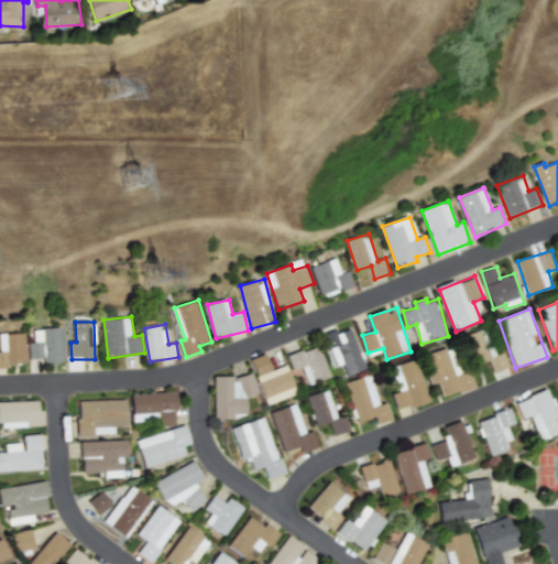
[(68,361),(67,328),(35,328),(36,342),(31,343),(32,359),(47,358),(47,362),(68,361)]
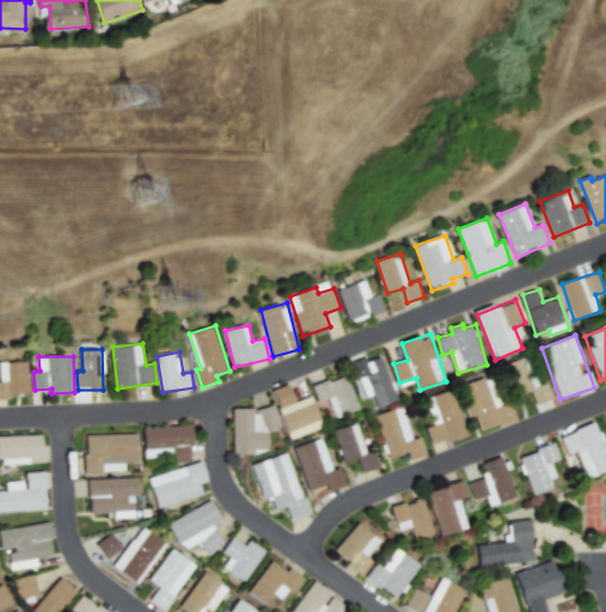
[(375,397),(379,408),(399,402),(385,356),(367,362),(366,360),(353,363),(363,401),(375,397)]
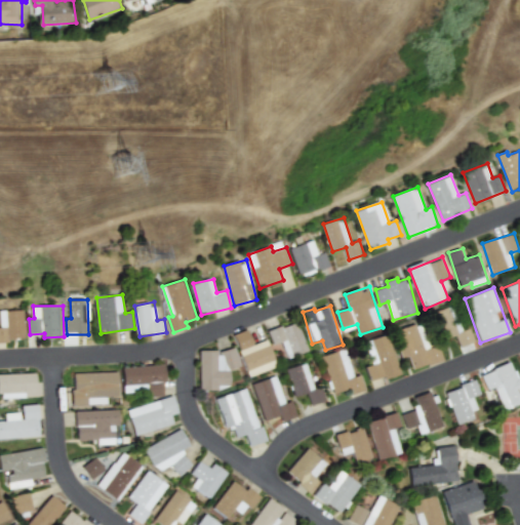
[(460,347),(475,342),(471,328),(461,331),(453,306),(436,311),(444,338),(456,335),(460,347)]
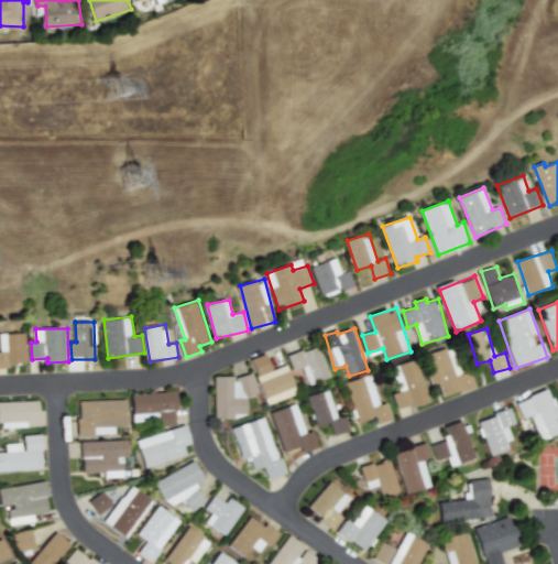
[(1,353),(0,351),(0,366),(29,365),(28,333),(1,334),(1,353)]
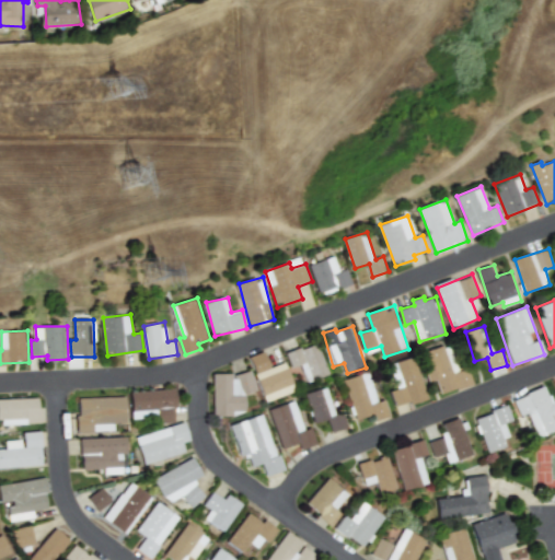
[(310,383),(332,374),(319,341),(288,353),(295,369),(303,365),(310,383)]
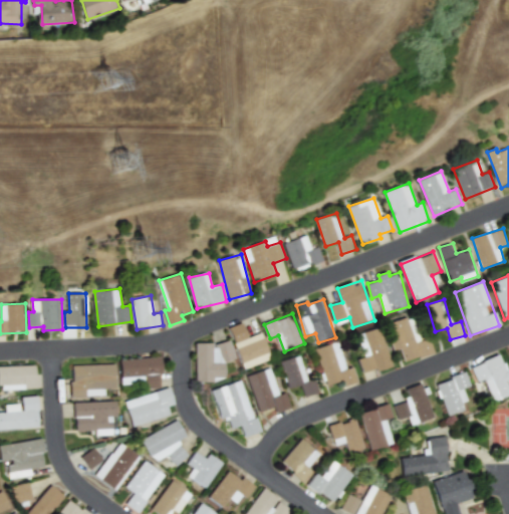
[(405,362),(434,351),(429,336),(420,339),(412,315),(386,325),(395,349),(400,348),(405,362)]
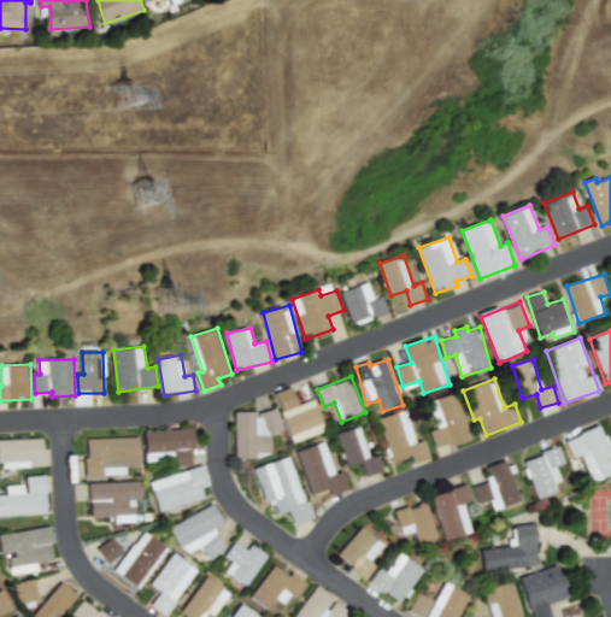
[(316,399),(300,405),(294,387),(277,393),(295,444),(328,432),(316,399)]
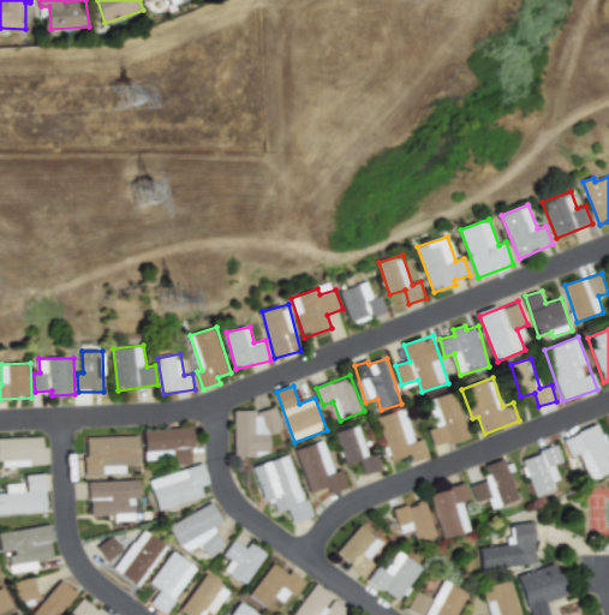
[(429,429),(434,447),(469,437),(455,392),(428,400),(436,427),(429,429)]
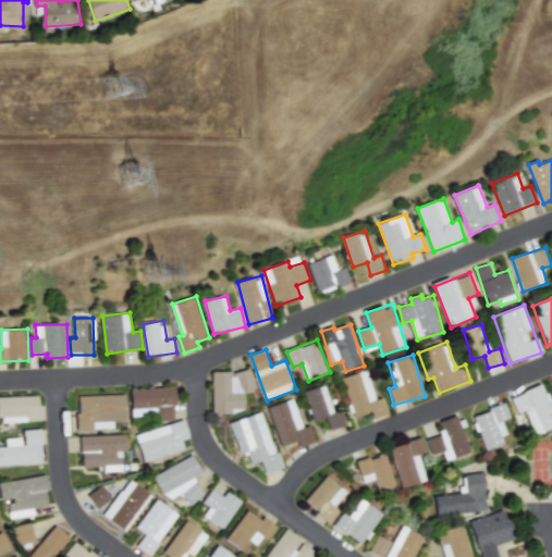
[(377,399),(368,370),(343,378),(354,417),(372,411),(375,419),(389,415),(383,397),(377,399)]
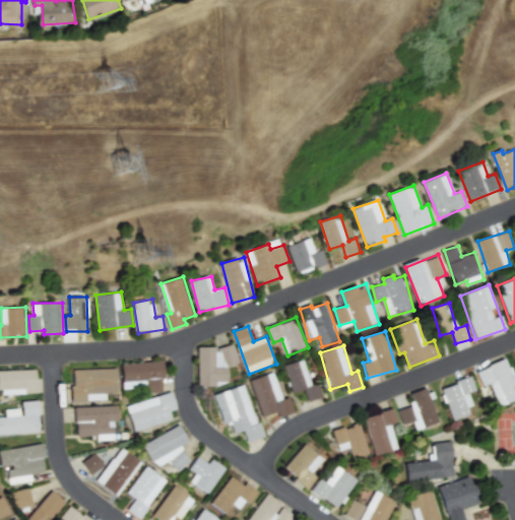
[(199,347),(200,387),(217,386),(217,381),(231,381),(230,365),(238,365),(237,346),(199,347)]
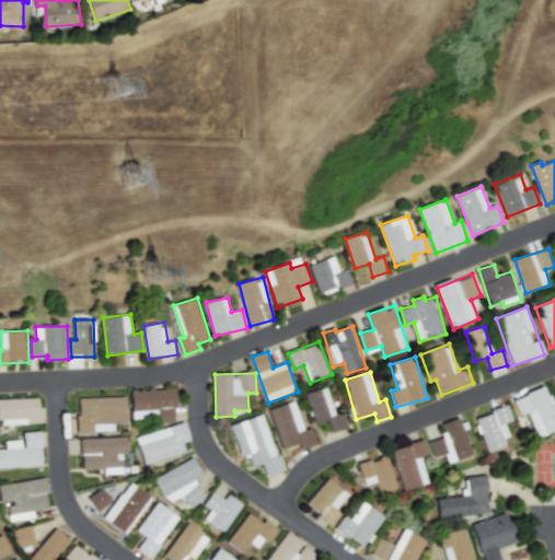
[(554,401),(552,403),(545,386),(513,399),(520,417),(529,413),(538,438),(554,431),(554,401)]
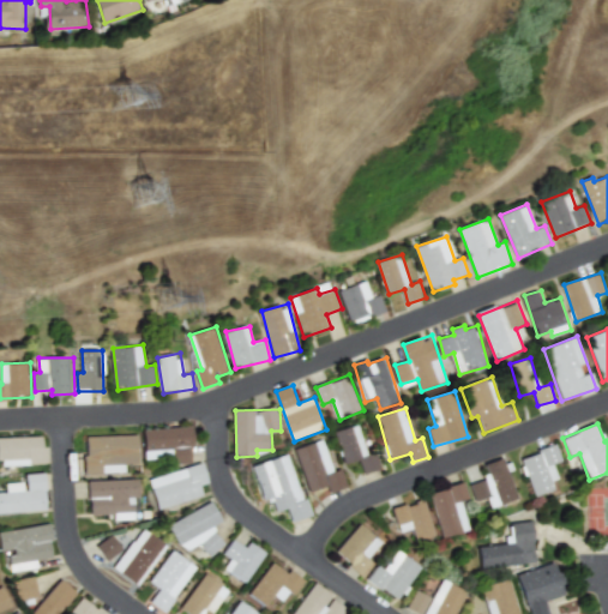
[(361,459),(366,474),(383,469),(377,451),(368,453),(360,425),(336,431),(345,464),(361,459)]
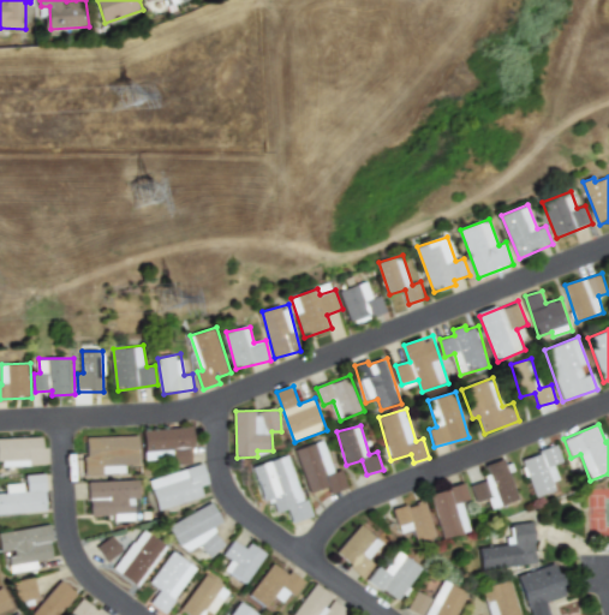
[(193,464),(193,448),(197,448),(196,427),(147,430),(149,458),(160,457),(160,451),(175,451),(175,465),(193,464)]
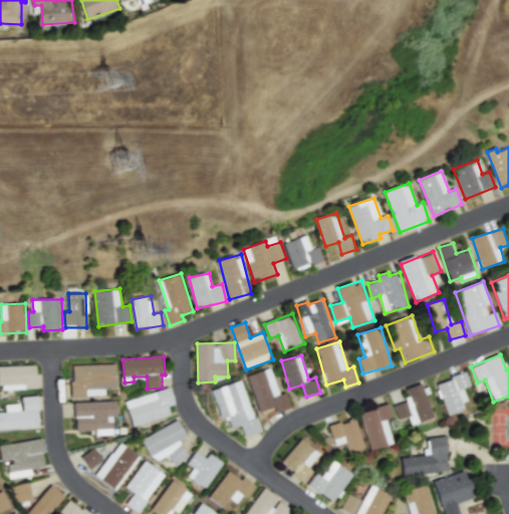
[(73,365),(73,397),(106,396),(106,389),(117,389),(117,364),(73,365)]
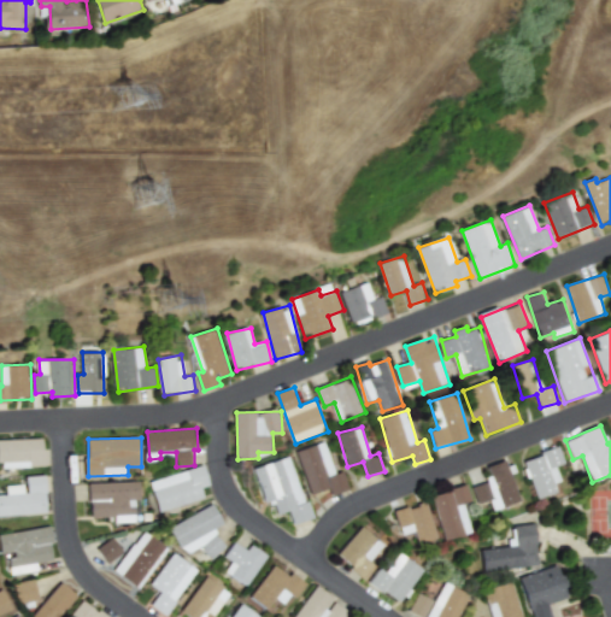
[(0,439),(0,466),(47,465),(47,439),(0,439)]
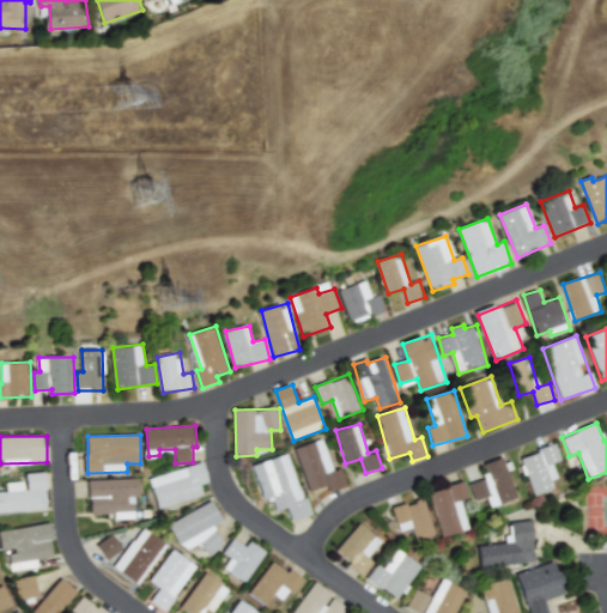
[(334,471),(325,439),(296,449),(310,492),(329,485),(332,492),(347,486),(341,468),(334,471)]
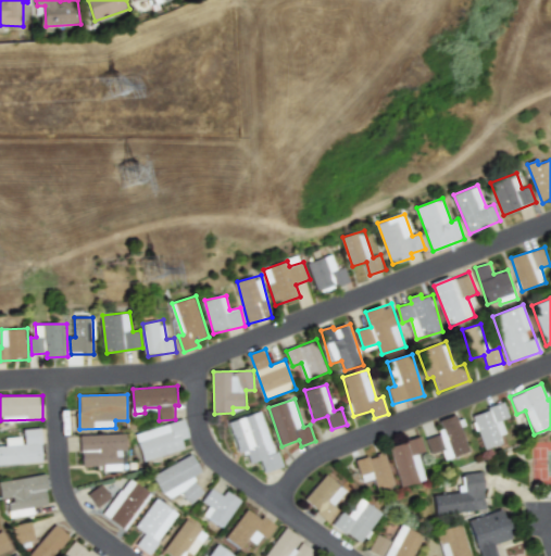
[(503,443),(500,436),(506,433),(502,420),(510,418),(504,403),(473,414),(485,450),(503,443)]
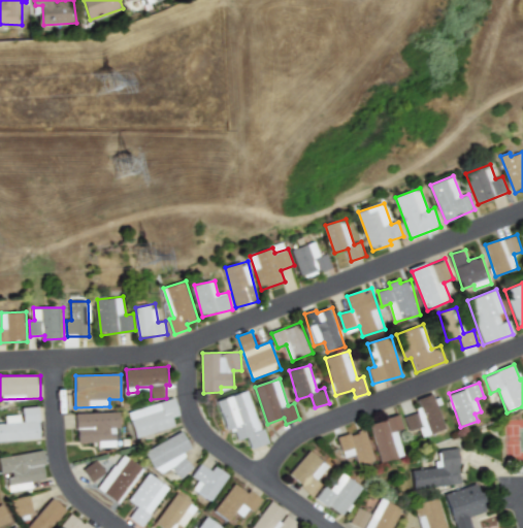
[(219,400),(228,430),(235,427),(239,440),(249,437),(253,449),(267,444),(251,391),(219,400)]
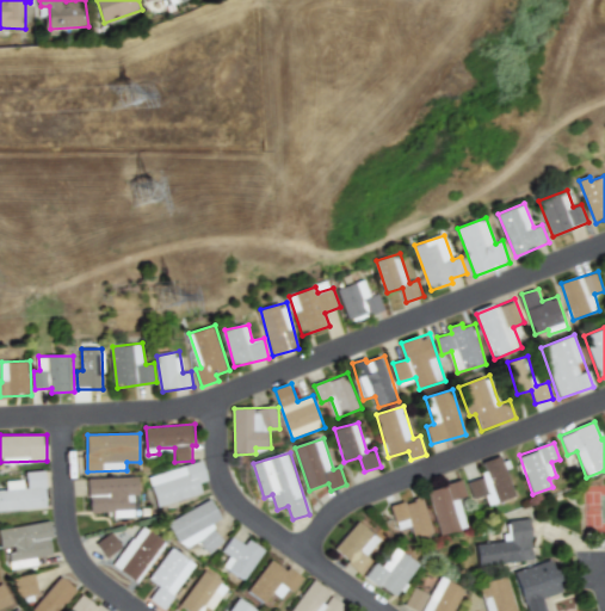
[(486,495),(489,506),(516,497),(501,455),(483,462),(487,474),(468,481),(474,500),(486,495)]
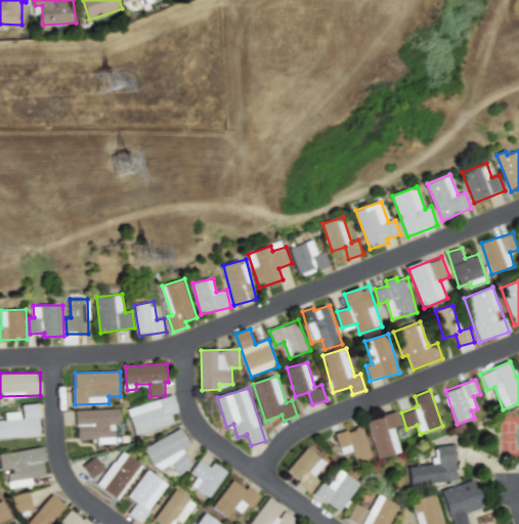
[(129,408),(136,434),(175,424),(172,415),(179,411),(175,395),(129,408)]
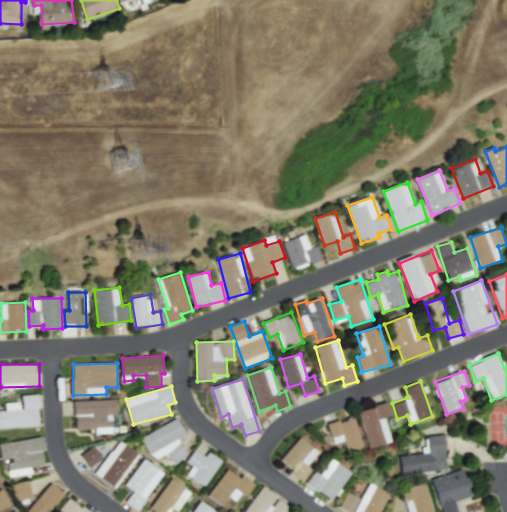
[(0,410),(0,427),(40,426),(39,394),(23,395),(23,402),(7,403),(7,410),(0,410)]
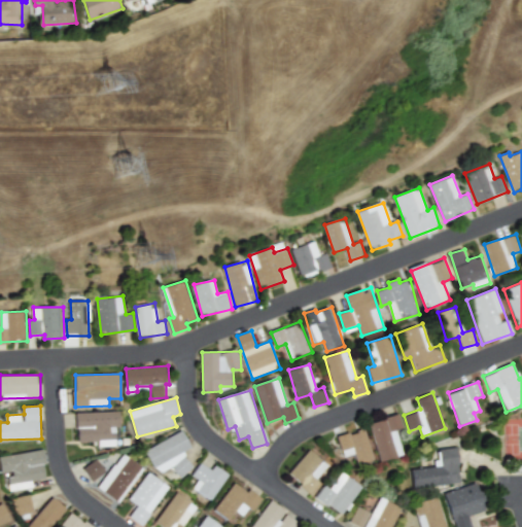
[(122,411),(78,413),(79,441),(116,440),(116,426),(123,426),(122,411)]
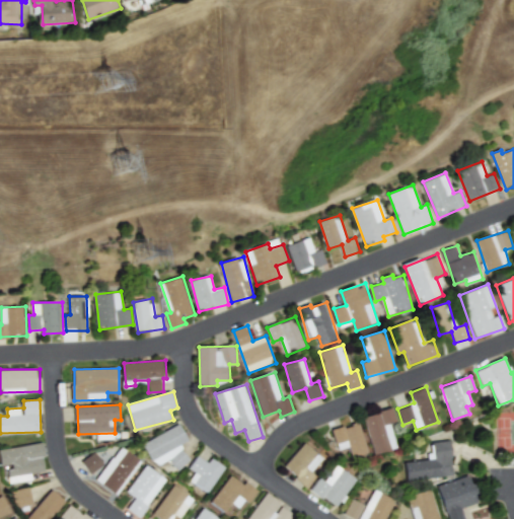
[(374,455),(397,448),(390,424),(396,422),(392,408),(363,417),(374,455)]
